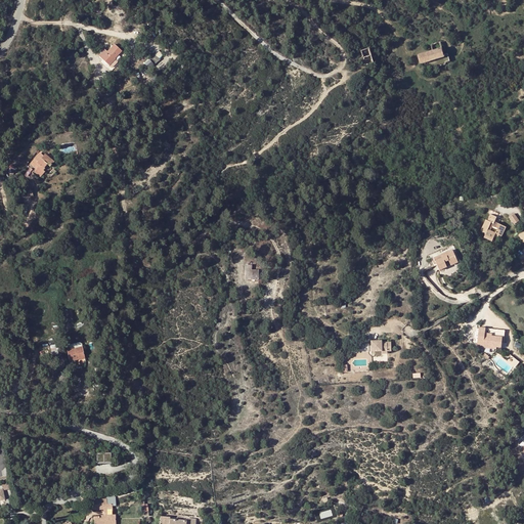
[(418,55),(420,63),(443,57),(441,48),(442,48),(440,43),(431,45),(432,51),(418,55)]
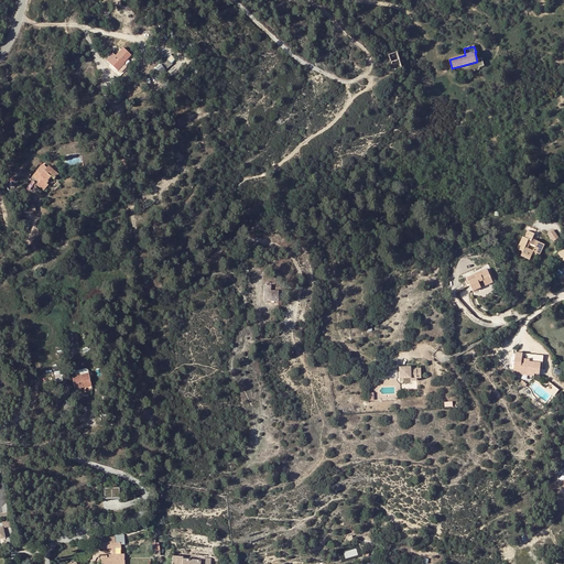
[(123,62),(125,63),(131,56),(123,49),(116,56),(112,54),(106,61),(116,69),(123,62)]
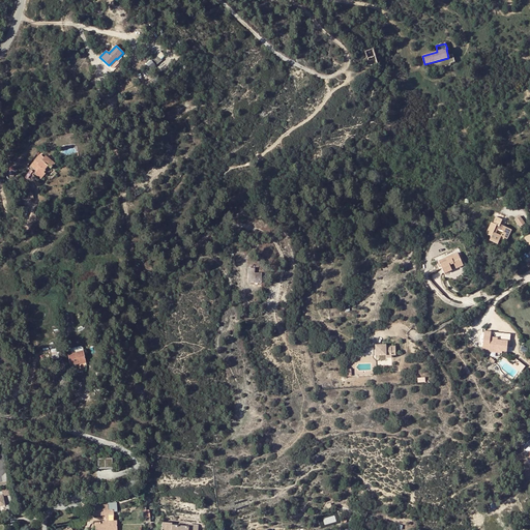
[(365,53),(367,59),(376,57),(373,50),(365,53)]
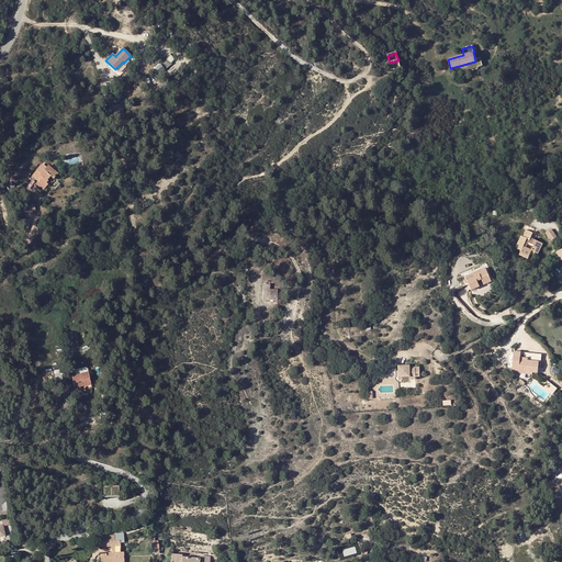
[(165,55),(164,64),(171,65),(172,56),(165,55)]
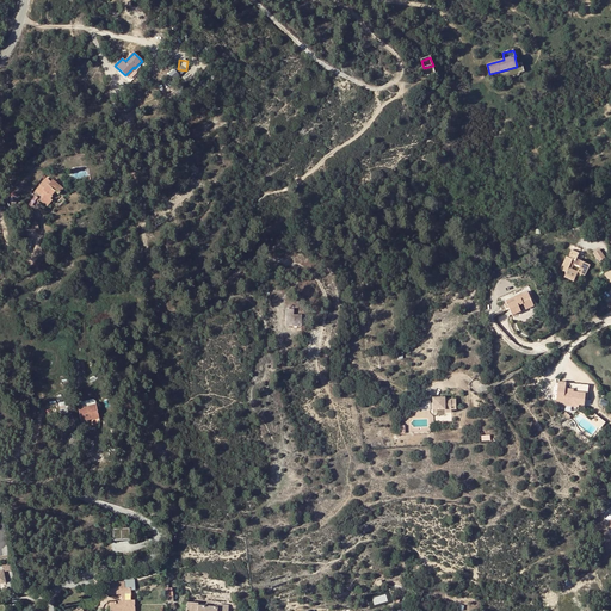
[(134,67),(125,75),(128,78),(136,69),(135,68),(134,67)]
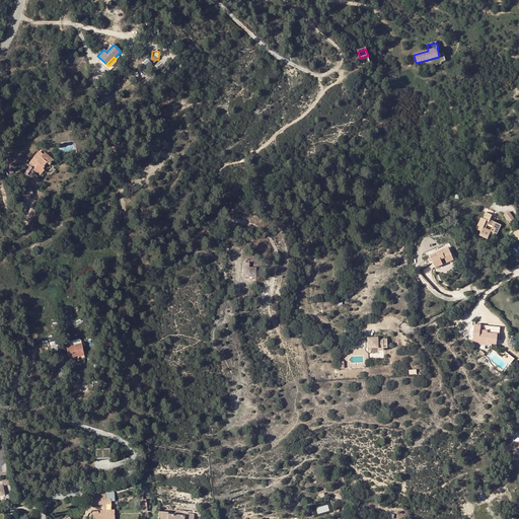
[(41,64),(43,70),(49,68),(47,62),(41,64)]
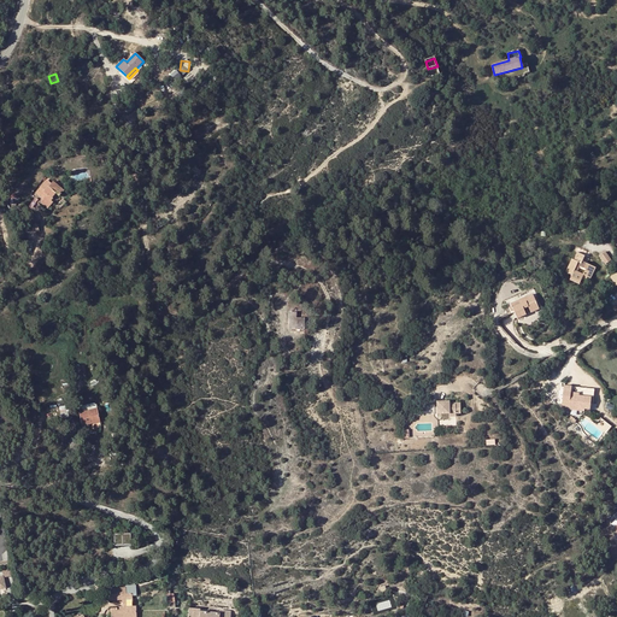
[(47,186),(42,191),(46,194),(39,201),(47,209),(52,203),(51,200),(52,199),(51,198),(56,193),(58,195),(63,191),(53,181),(48,187),(47,186)]
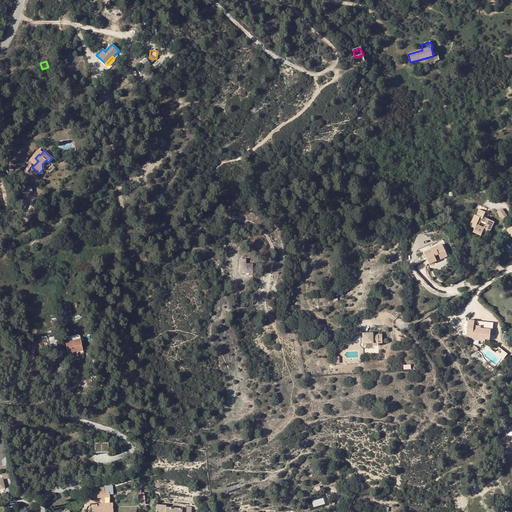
[(498,212),(502,219),(507,217),(503,209),(498,212)]
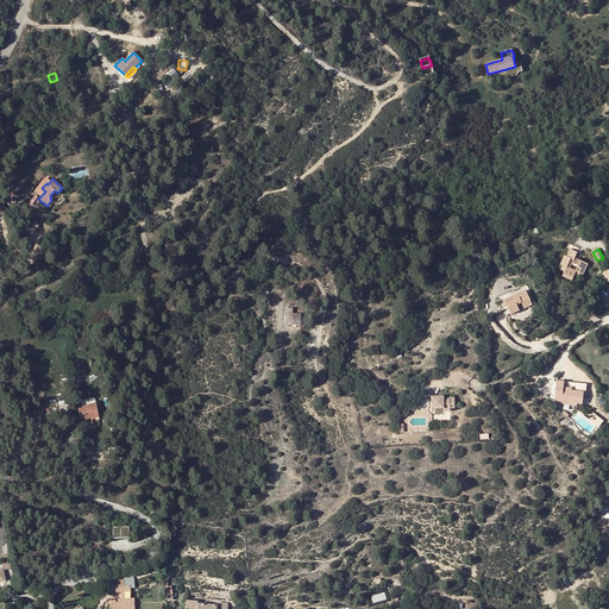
[(576,271),(581,274),(583,275),(588,264),(575,258),(577,253),(570,250),(566,257),(564,256),(559,269),(565,271),(563,276),(572,281),(573,276),(576,271)]
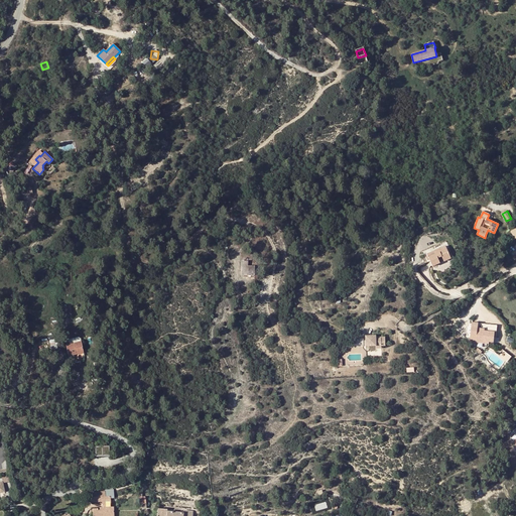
[(435,254),(428,258),(432,267),(440,264),(438,259),(441,257),(443,262),(450,259),(445,246),(434,251),(435,254)]
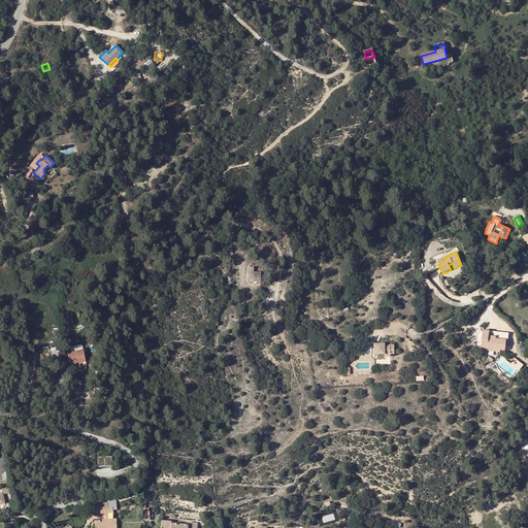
[(248,267),(248,281),(260,282),(260,268),(248,267)]
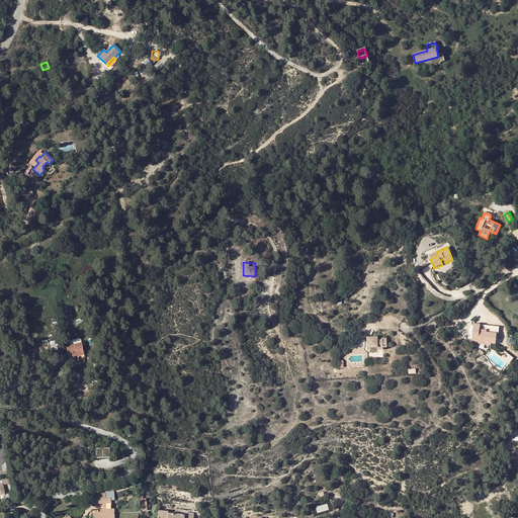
[(498,334),(499,327),(480,325),(479,330),(479,331),(496,334),(498,334)]
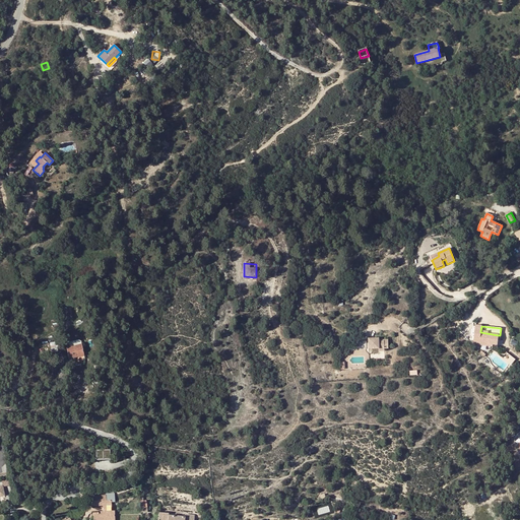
[(479,343),(483,343),(497,345),(498,335),(480,332),(480,331),(475,330),(474,341),(480,342),(479,343)]
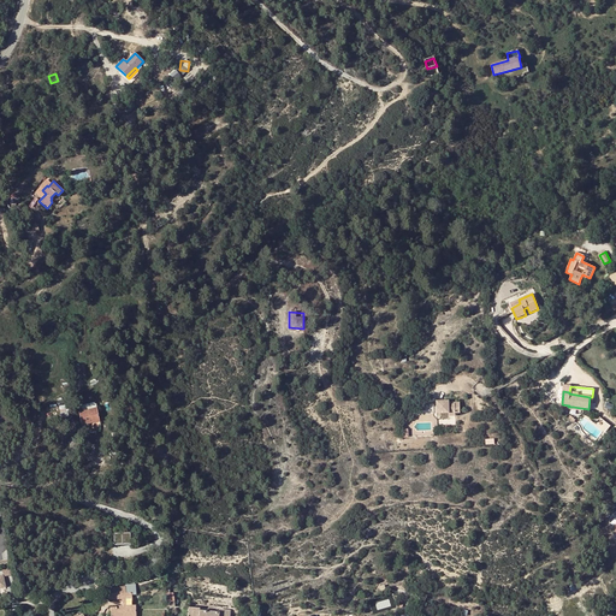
[(449,406),(449,404),(449,402),(437,402),(437,415),(449,414),(449,418),(456,416),(456,414),(456,406),(449,406)]
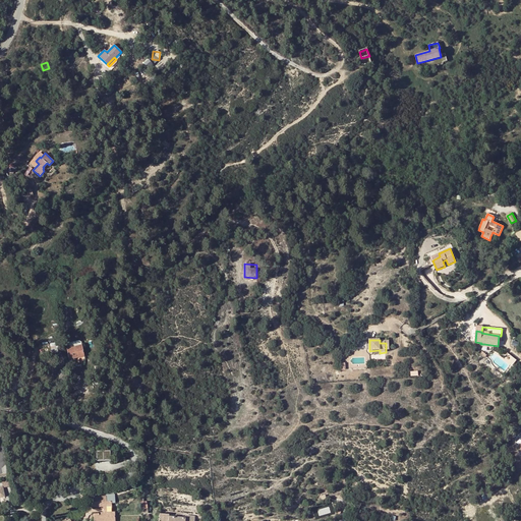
[(356,342),(357,350),(368,349),(367,341),(356,342)]
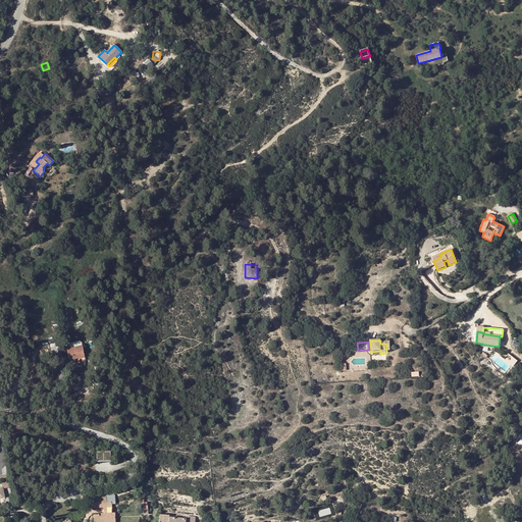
[(74,347),(69,348),(66,349),(69,364),(74,363),(73,359),(84,357),(81,346),(76,347),(74,347)]
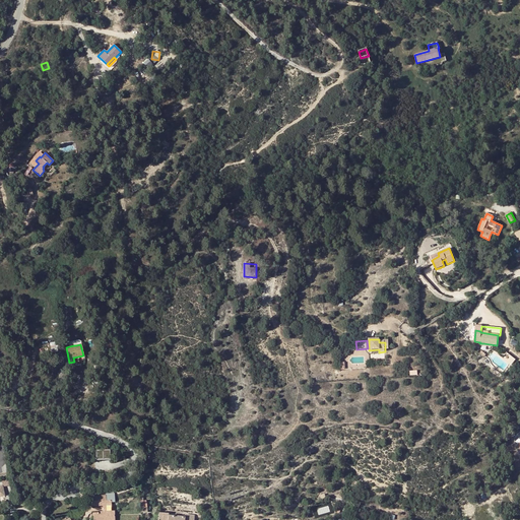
[(95,450),(95,459),(110,459),(110,449),(95,450)]
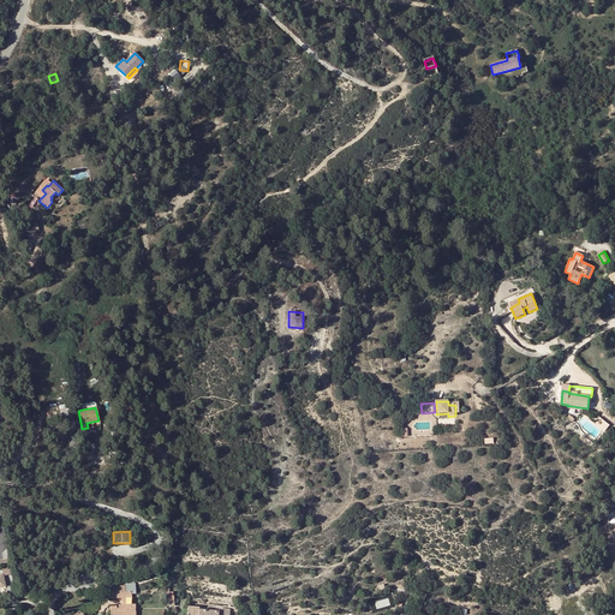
[(109,607),(109,614),(135,614),(135,604),(131,604),(130,591),(125,591),(125,585),(107,586),(107,592),(112,592),(112,598),(121,598),(121,604),(118,604),(118,608),(114,608),(114,605),(109,607)]
